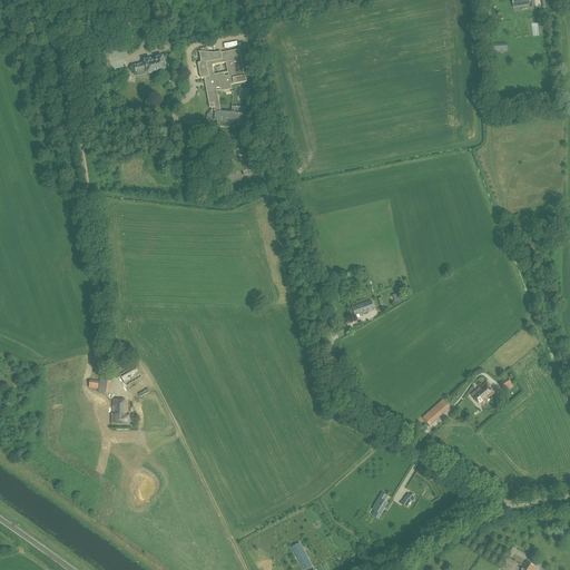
[(217,92),(231,89),(229,86),(246,82),(245,76),(244,76),(239,50),(232,51),(232,50),(225,51),(199,52),(202,62),(198,64),(202,78),(204,78),(209,108),(212,108),(212,110),(210,110),(209,114),(207,114),(207,120),(217,120),(216,127),(231,128),(232,123),(243,123),(243,117),(246,117),(246,107),(232,106),(232,111),(220,111),(219,102),(218,96),(217,96),(217,92)]
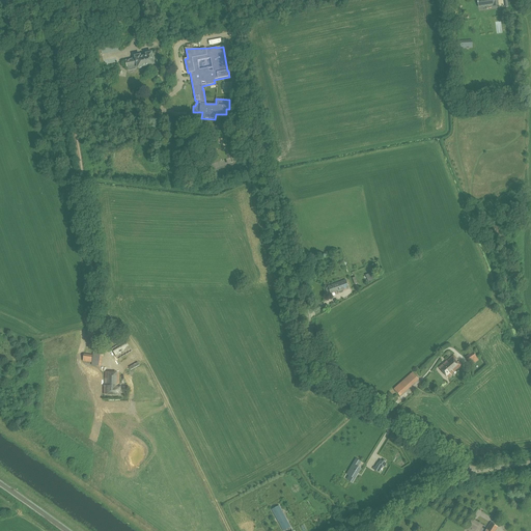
[(128,71),(130,71),(135,70),(136,68),(137,67),(138,67),(139,68),(141,68),(142,66),(149,65),(150,66),(152,65),(154,64),(155,64),(151,52),(146,54),(146,56),(141,57),(140,55),(135,56),(135,57),(132,57),(133,59),(126,60),(127,67),(128,67),(128,71)]
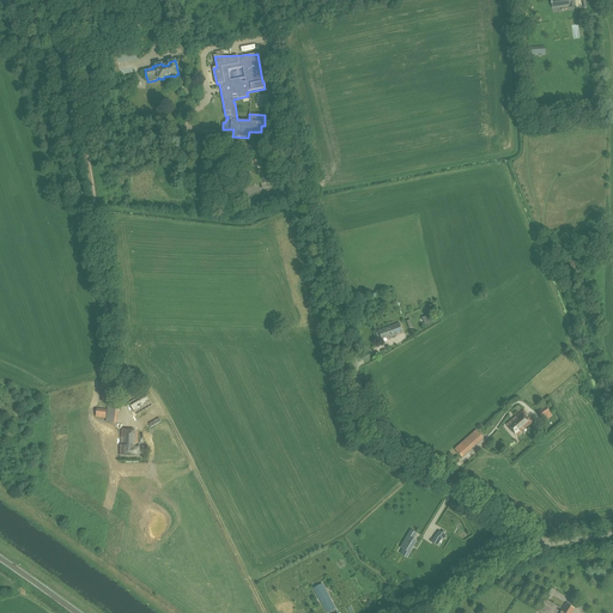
[(422,317),(425,326),(431,323),(431,321),(432,320),(431,316),(429,317),(429,315),(422,317)]
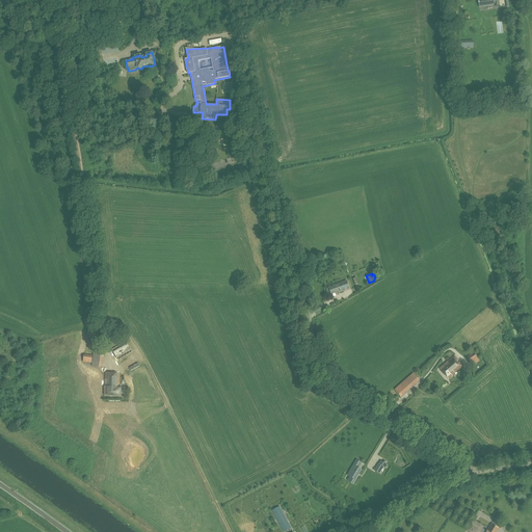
[(330,293),(338,291),(339,292),(349,288),(346,281),(328,287),(328,288),(326,290),(327,293),(330,293)]
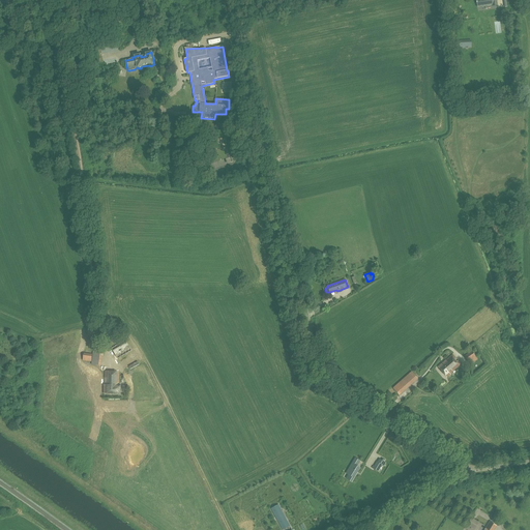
[(111,348),(117,359),(133,351),(125,340),(111,348)]
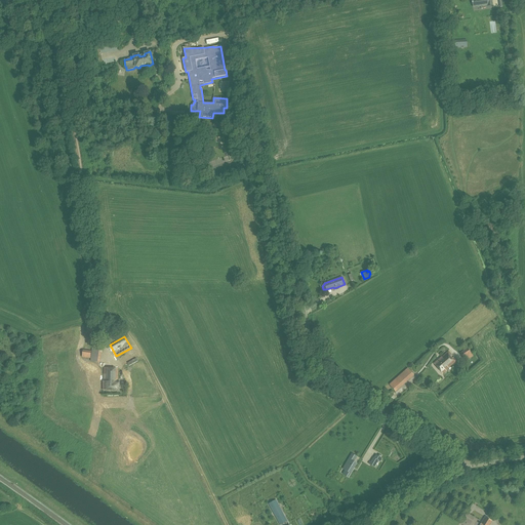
[(90,361),(99,362),(102,347),(92,346),(90,361)]
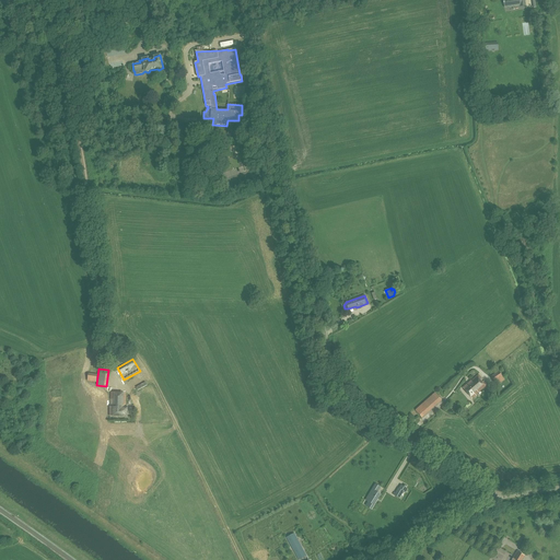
[(490,376),(497,385),(504,380),(499,371),(490,376)]
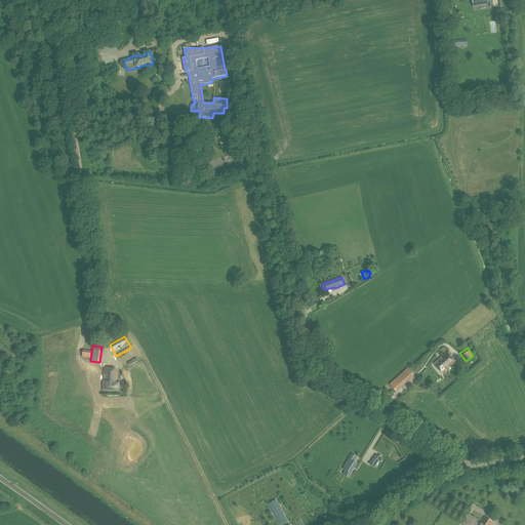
[(81,357),(90,359),(91,351),(82,350),(81,357)]
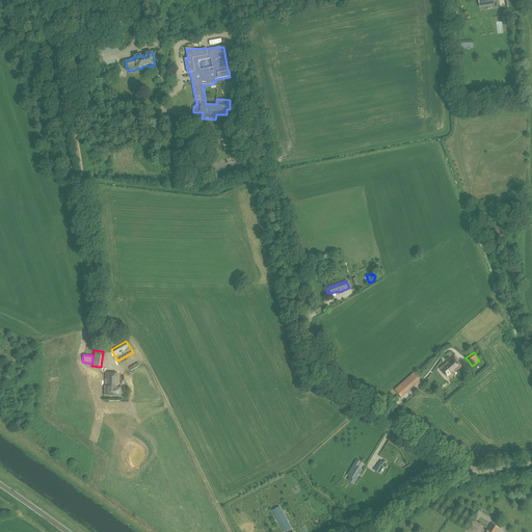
[(440,368),(449,379),(452,376),(451,375),(462,366),(459,362),(458,363),(456,361),(457,360),(454,355),(440,368)]
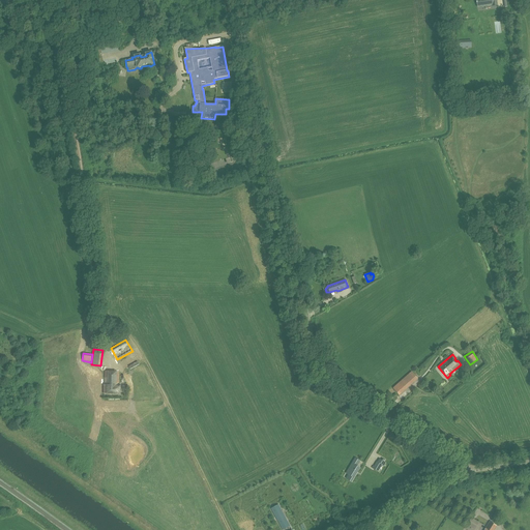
[(104,393),(120,393),(120,385),(119,385),(119,372),(105,372),(105,385),(104,385),(104,393)]
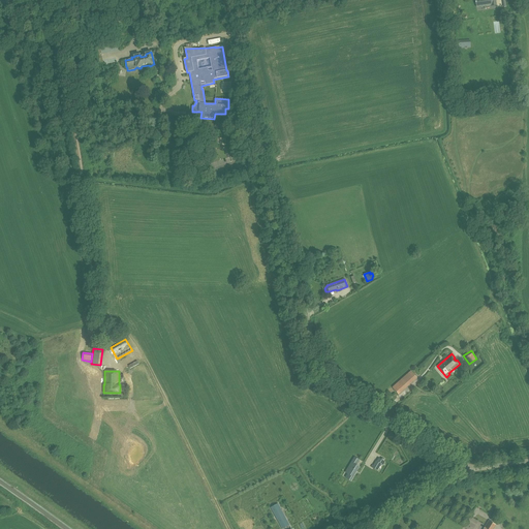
[(396,391),(399,394),(417,378),(414,375),(410,371),(392,385),(396,391)]
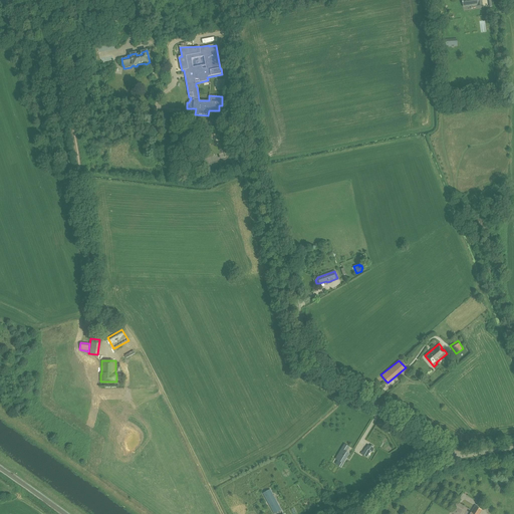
[(357,431),(355,431),(353,435),(363,440),(368,430),(370,431),(372,428),(363,424),(361,427),(359,426),(357,431)]
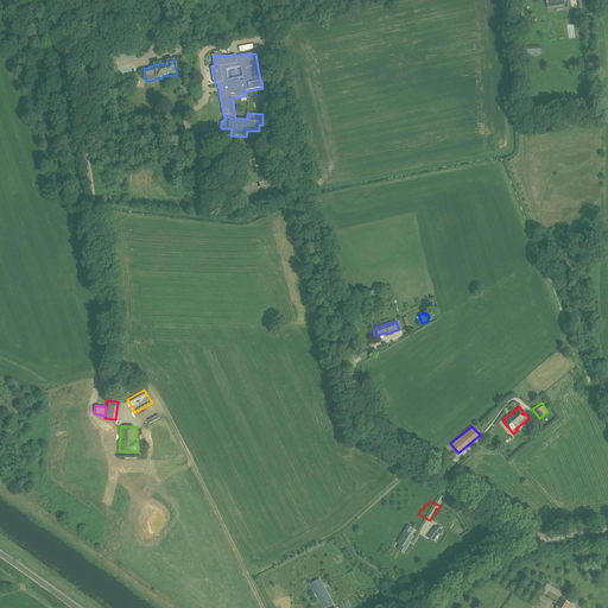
[(407,512),(398,507),(388,526),(394,529),(387,543),(398,549),(409,525),(403,521),(407,512)]
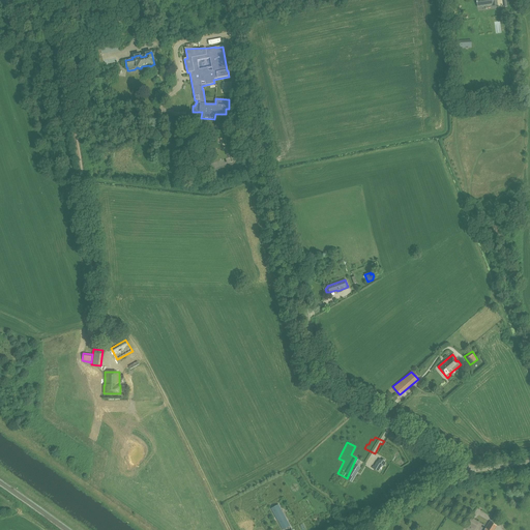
[(356,459),(349,474),(352,476),(350,480),(355,483),(362,468),(359,466),(362,461),(356,459)]
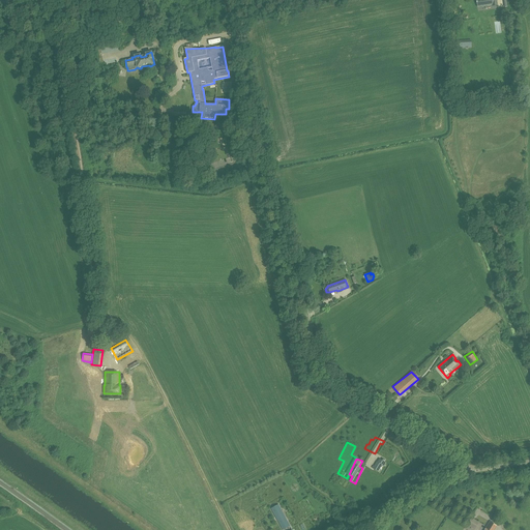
[(376,469),(381,473),(387,464),(383,460),(376,469)]
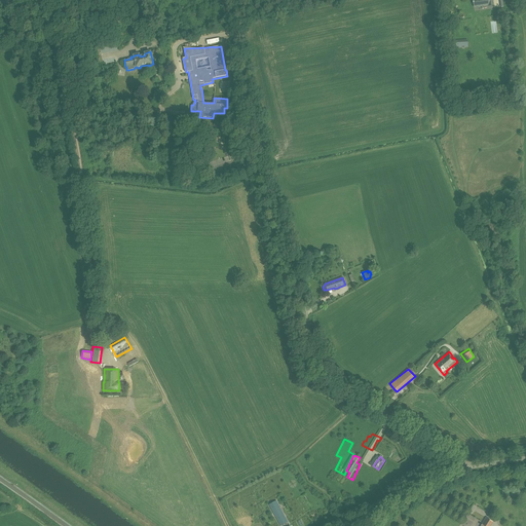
[(286,525),(290,524),(278,500),(270,504),(280,525),(282,525),(283,525),(286,525)]
